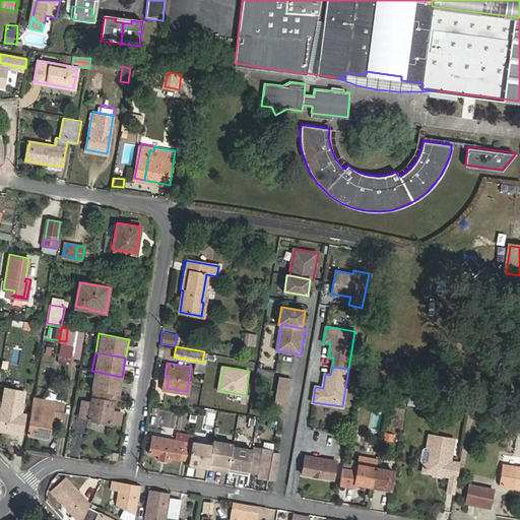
[(92,391),(116,395),(118,396),(122,377),(91,371),(88,390),(92,391)]
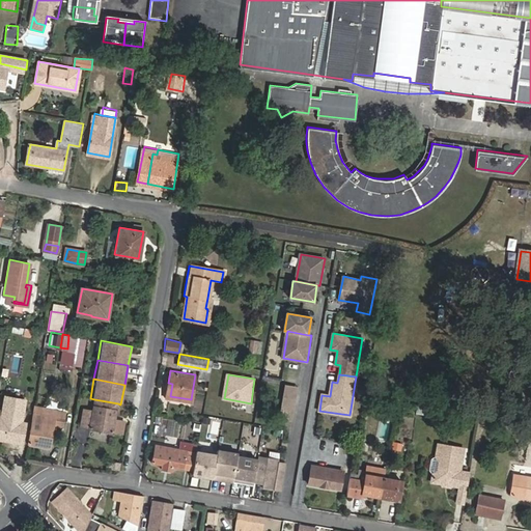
[(285,385),(280,420),(294,422),(299,387),(285,385)]
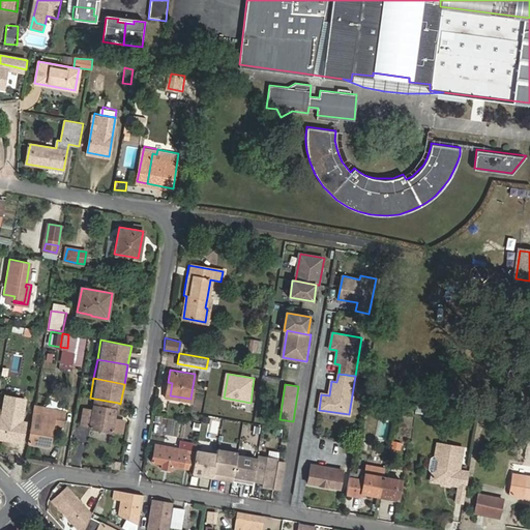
[(203,406),(207,386),(198,385),(194,404),(203,406)]
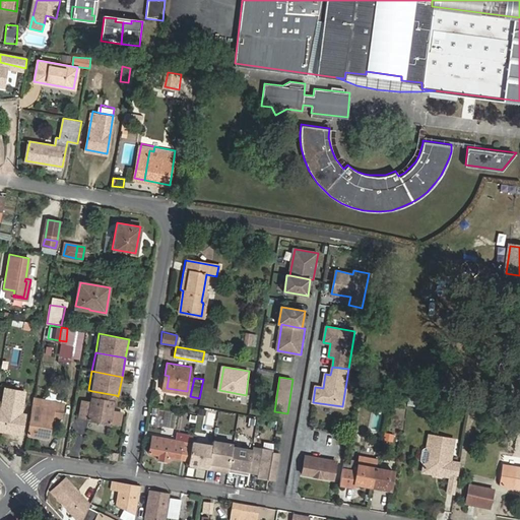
[(375,389),(364,387),(363,398),(373,400),(375,389)]
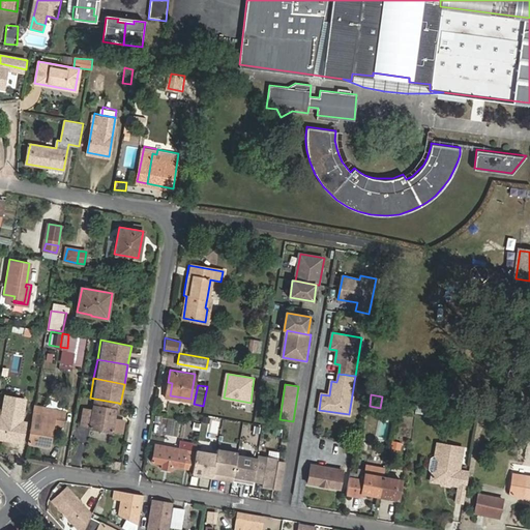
[(89,428),(112,433),(113,432),(115,420),(116,411),(118,403),(94,399),(92,411),(89,427),(89,428)]
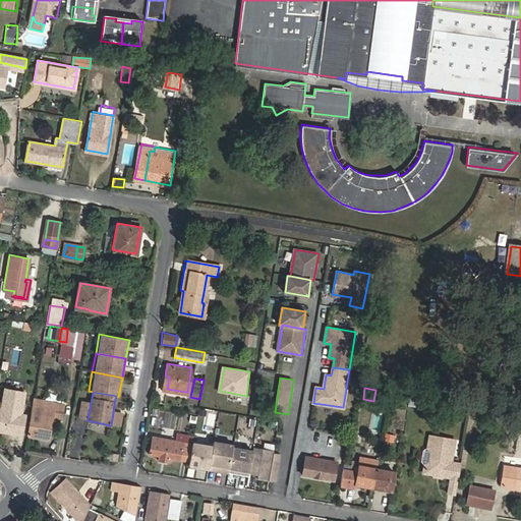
[(410,392),(408,406),(416,407),(418,393),(410,392)]
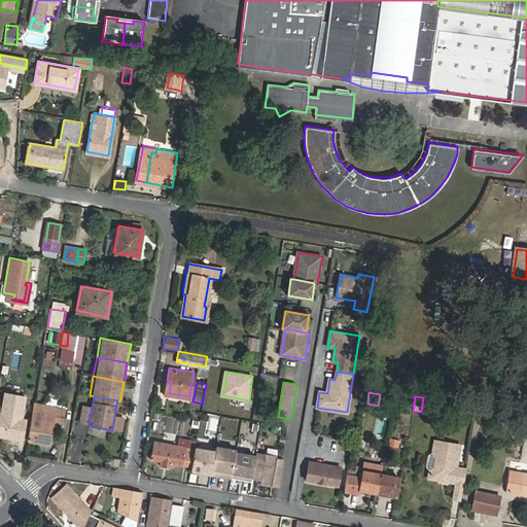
[(35,405),(34,412),(63,417),(64,410),(35,405)]
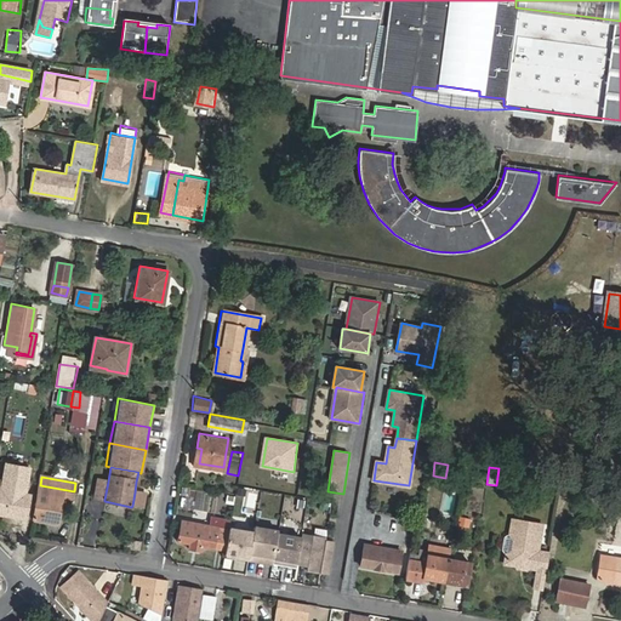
[(559,478),(547,477),(545,488),(557,490),(559,478)]
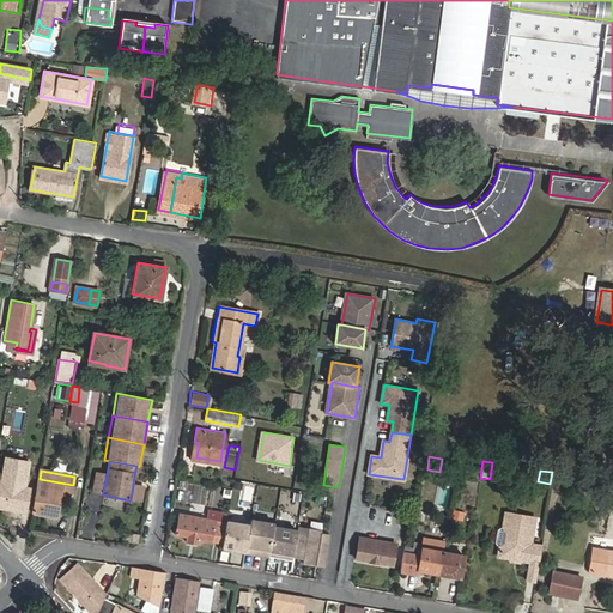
[(103,493),(107,475),(96,473),(92,492),(103,493)]
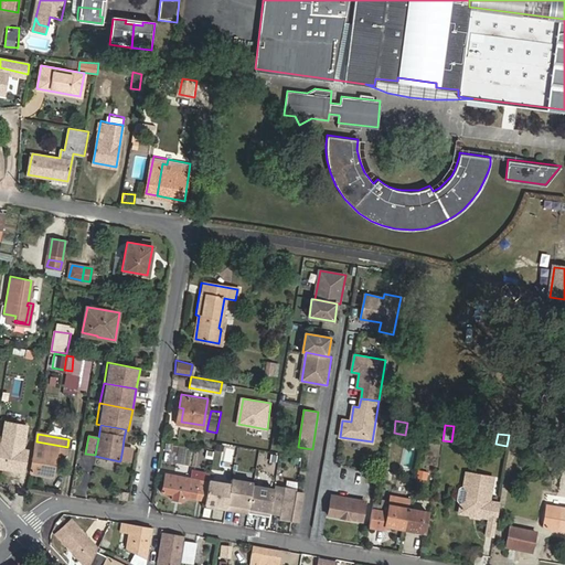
[(11,440),(10,447),(23,449),(24,443),(11,440)]
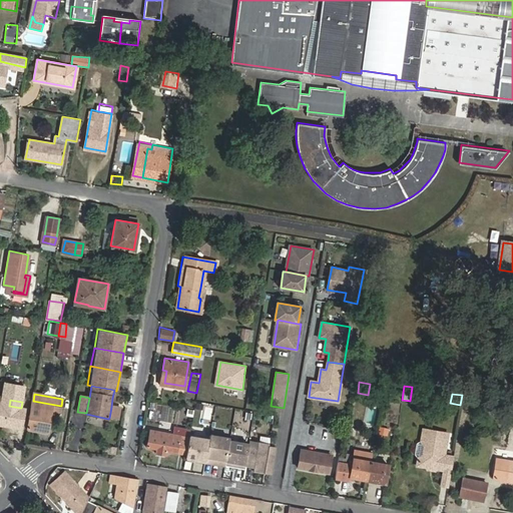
[(61,406),(33,401),(28,429),(47,433),(51,410),(60,411),(61,406)]
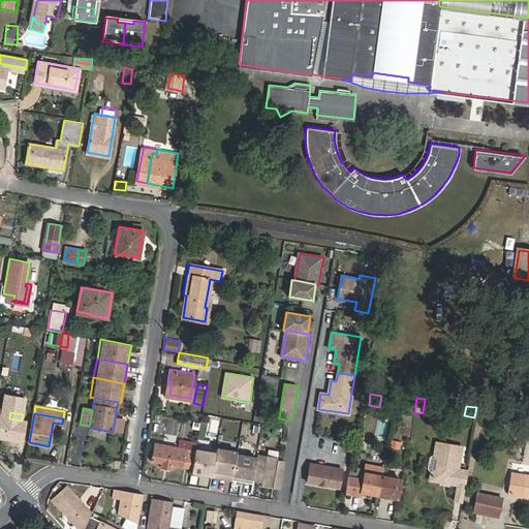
[(0,437),(23,442),(26,422),(22,421),(9,418),(0,416),(0,437)]
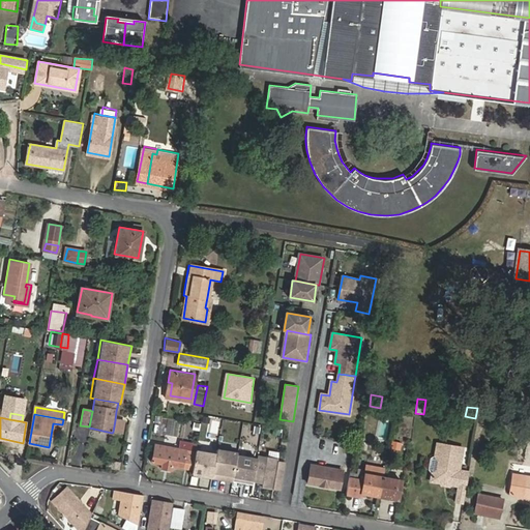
[(115,420),(113,432),(123,434),(125,422),(115,420)]
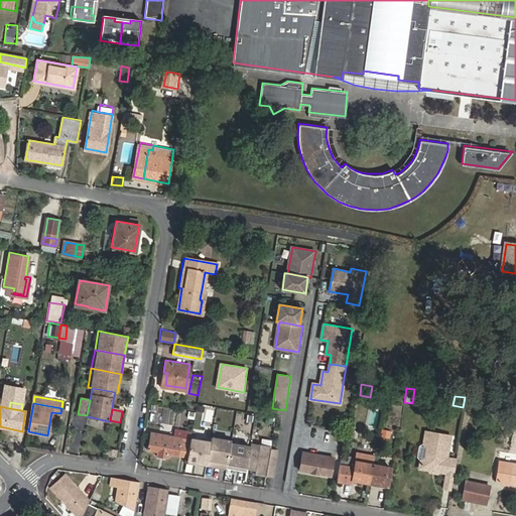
[(168,454),(187,457),(190,439),(175,437),(152,433),(149,450),(157,452),(157,457),(168,458),(168,454)]
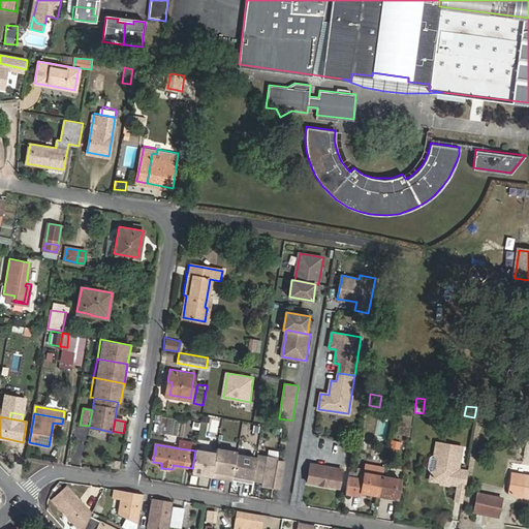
[(455,501),(462,502),(467,472),(458,470),(462,448),(437,444),(435,458),(437,462),(436,470),(432,473),(431,481),(441,484),(443,480),(448,481),(449,485),(458,486),(455,501)]
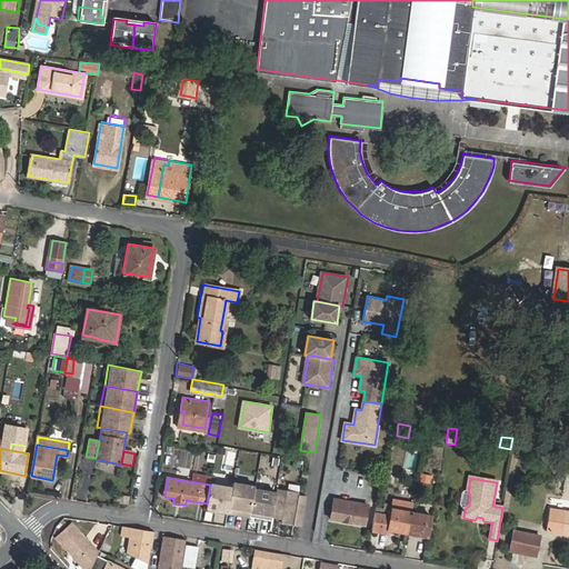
[(233,482),(232,488),(228,513),(250,517),(256,486),(233,482)]
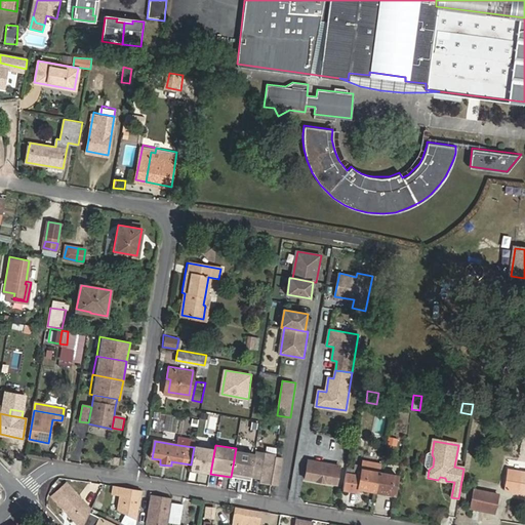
[(194,447),(191,465),(191,470),(210,474),(214,450),(194,447)]
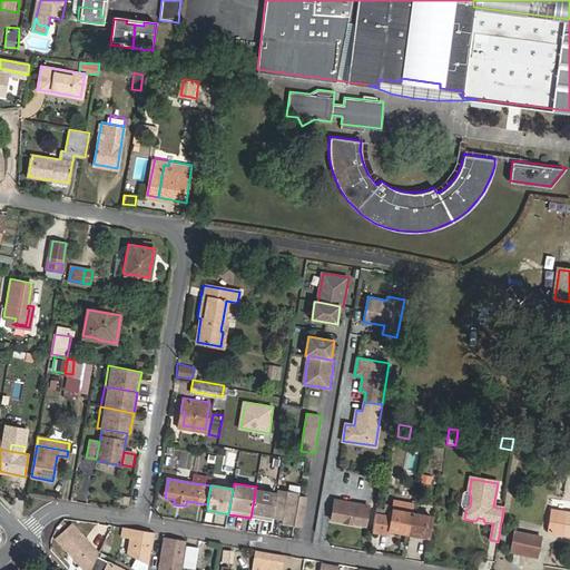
[(300,493),(278,490),(273,517),(283,519),(282,523),(302,527),(306,498),(300,497),(300,493)]
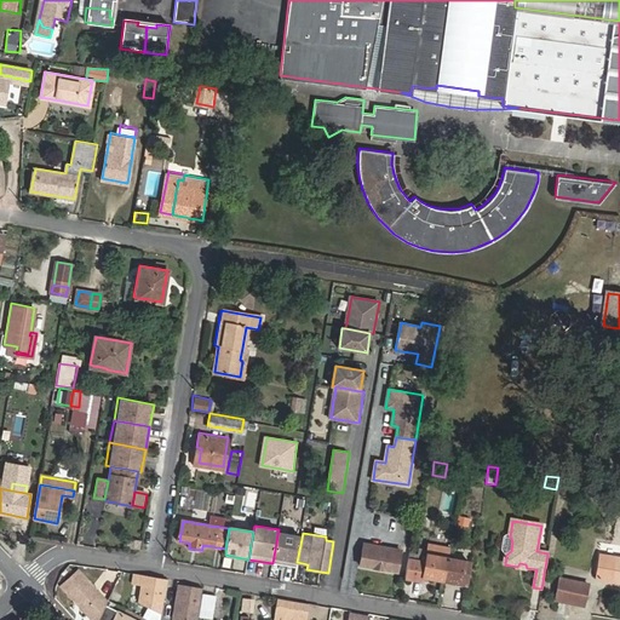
[(512,541),(510,537),(506,535),(503,554),(506,555),(511,551),(512,541)]
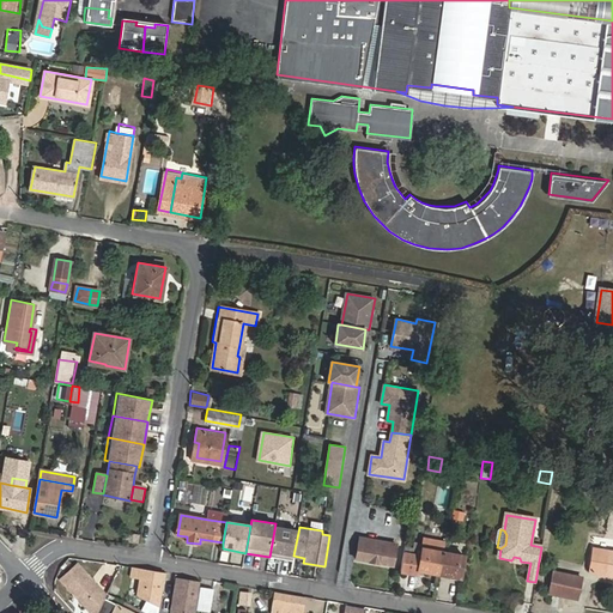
[(122,544),(140,544),(140,533),(123,533),(122,544)]
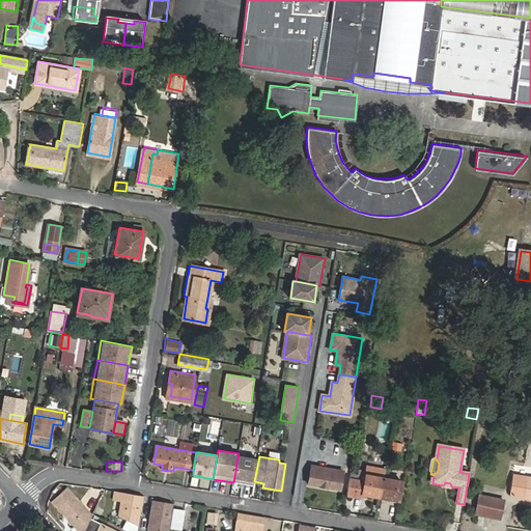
[(344,472),(312,466),(308,484),(341,490),(344,472)]
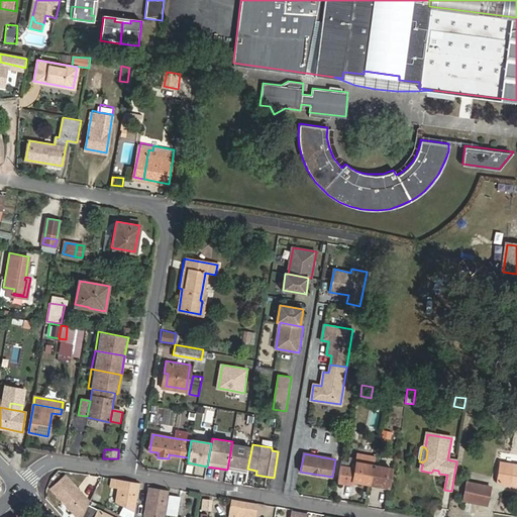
[(371,483),(374,464),(376,456),(357,453),(356,461),(342,459),(338,481),(352,484),(353,480),(371,483)]
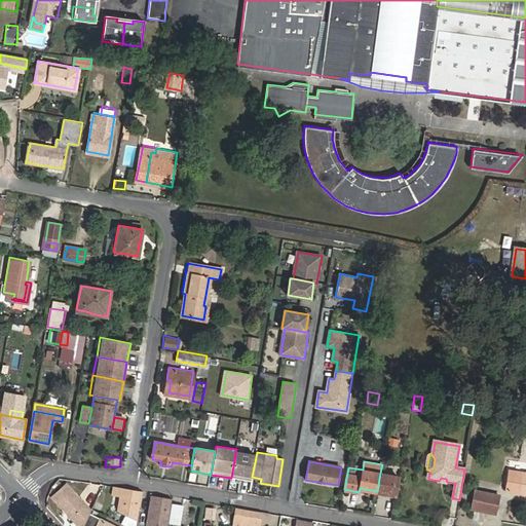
[(377,491),(396,494),(399,476),(380,473),(377,491)]
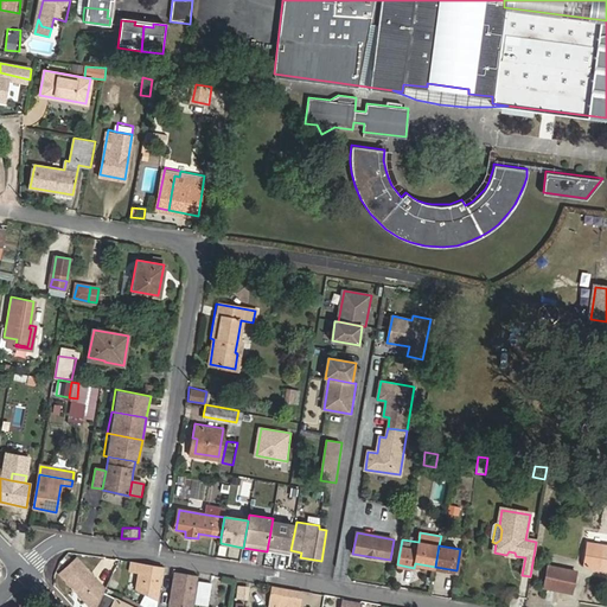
[(606,547),(589,545),(585,567),(589,569),(606,572),(606,547)]
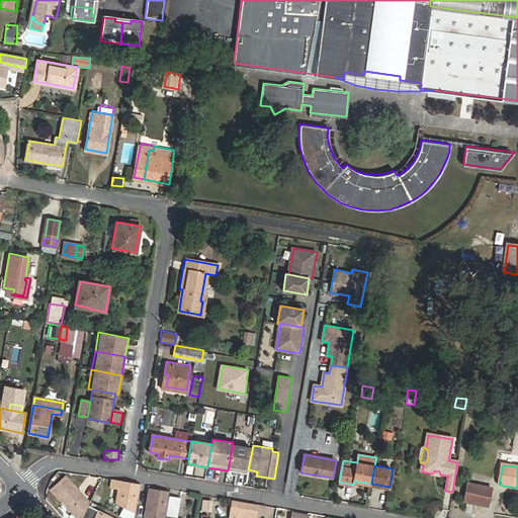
[(74,517),(81,517),(88,504),(63,478),(49,491),(74,517)]
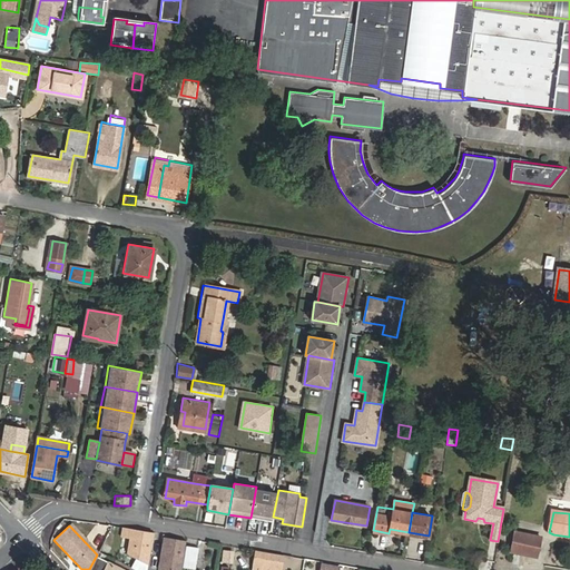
[(123,528),(121,537),(130,539),(131,529),(123,528)]
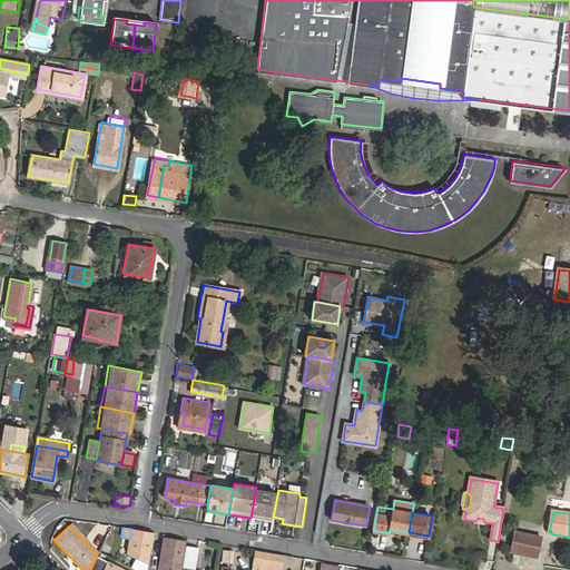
[(131,529),(130,539),(127,554),(148,564),(154,532),(131,529)]
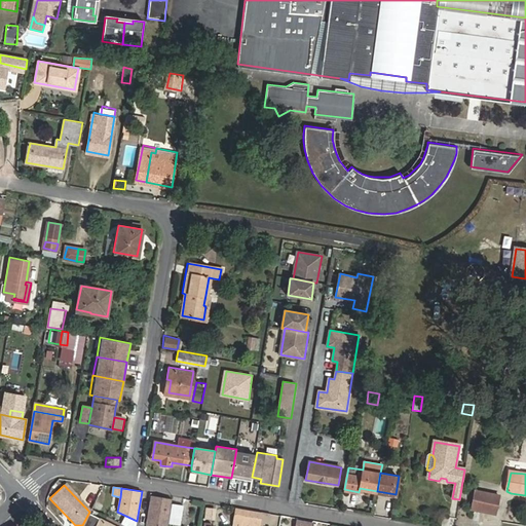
[(471,506),(495,514),(496,510),(499,495),(476,489),(471,506)]
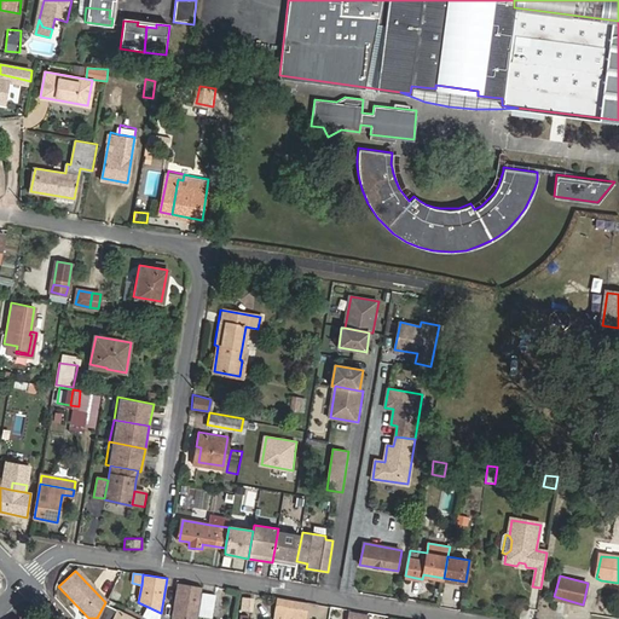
[(172,618),(178,618),(196,618),(197,615),(201,595),(202,588),(178,583),(172,618)]
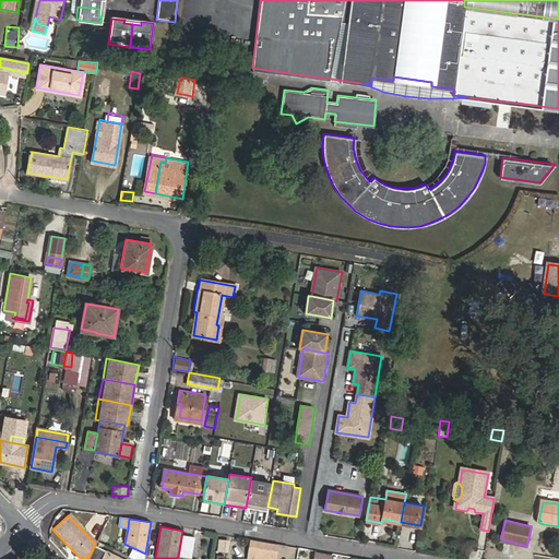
[(193,538),(181,537),(178,556),(190,557),(193,538)]
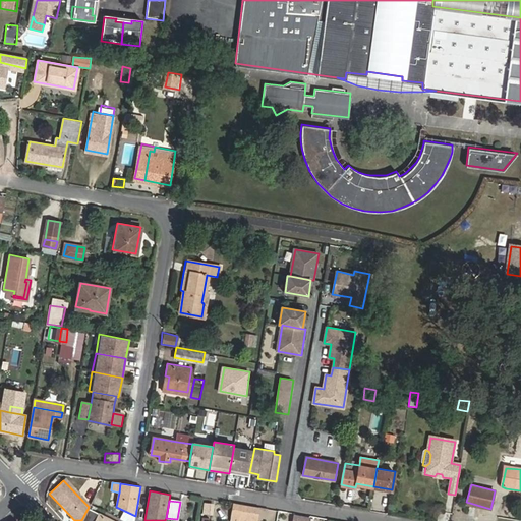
[(210,515),(212,506),(205,504),(203,514),(210,515)]
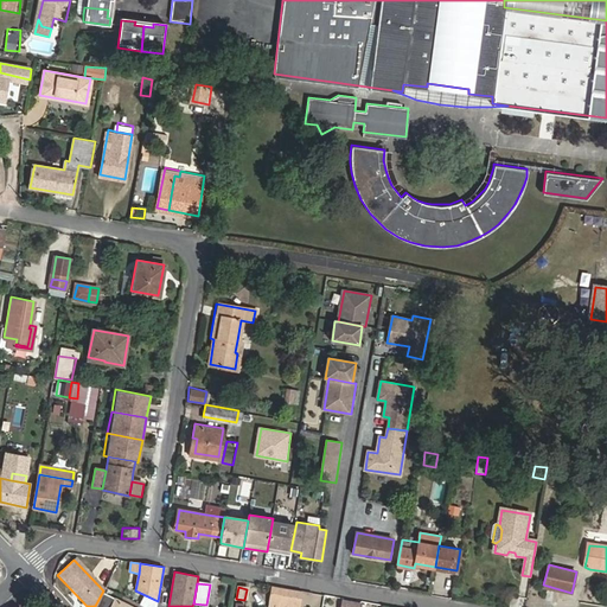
[(286,590),(270,588),(269,596),(268,606),(272,606),(274,601),(283,602),(286,590)]
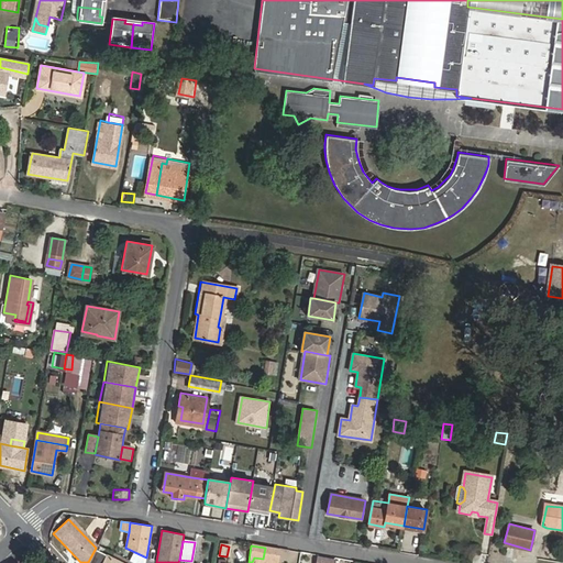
[(109,562),(111,559),(96,551),(89,562),(109,562)]
